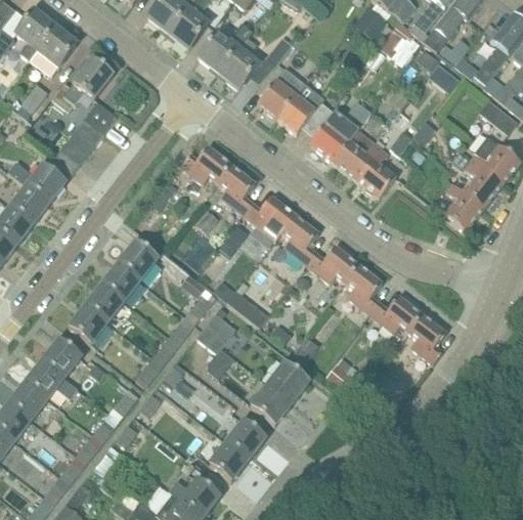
[(0,0),(0,33),(1,32),(0,31),(0,30),(10,17),(0,9),(0,5),(4,0),(0,0)]
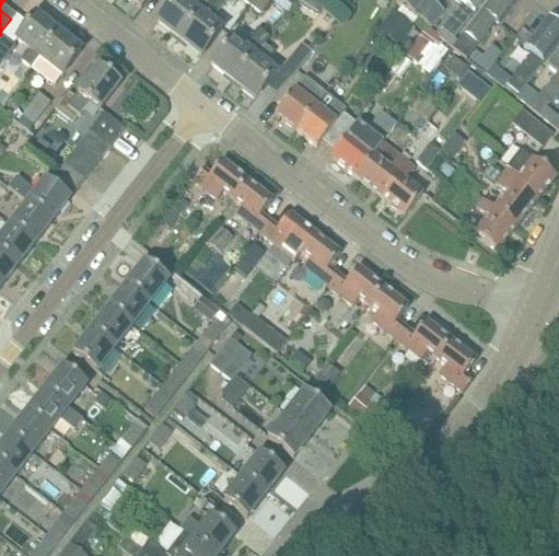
[(173,0),(158,20),(179,36),(208,0),(186,0),(173,0)]
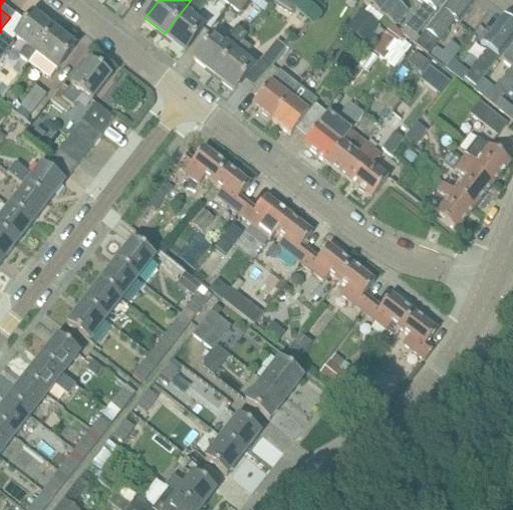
[(191,0),(165,33),(185,49),(198,33),(204,26),(193,18),(206,0),(191,0)]
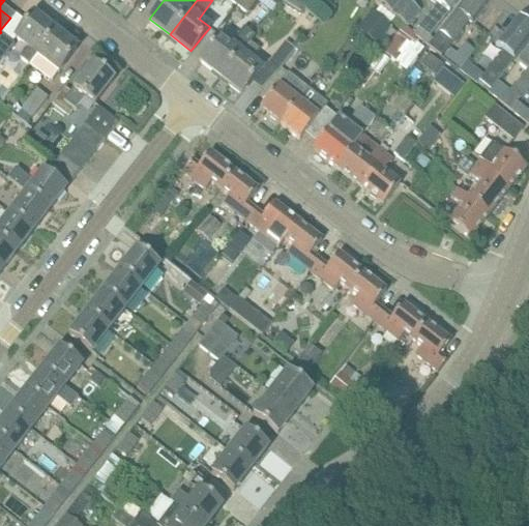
[(239,0),(237,3),(246,11),(256,0),(273,0),(277,3),(280,0),(239,0)]
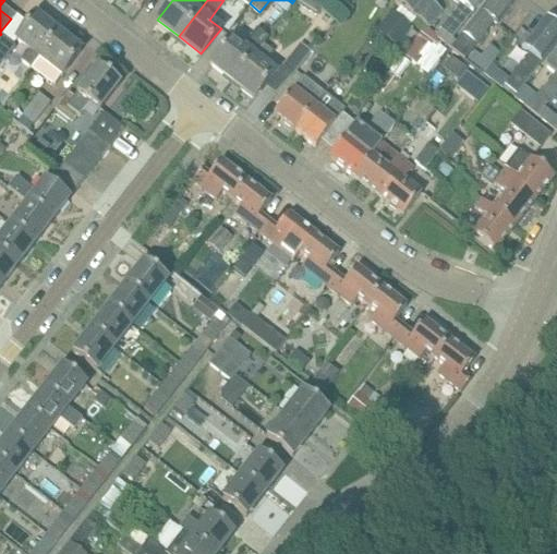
[(297,0),(316,12),(323,3),(317,0),(297,0)]
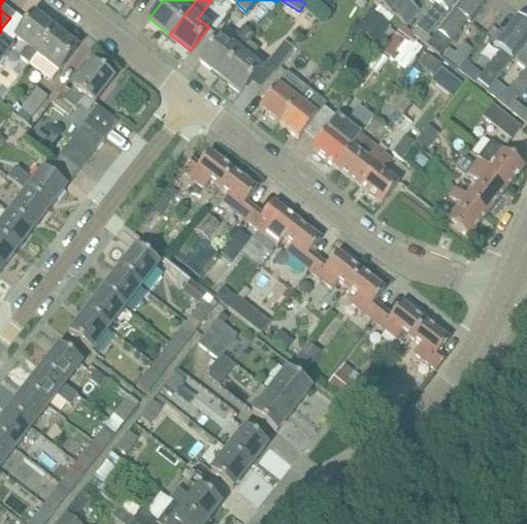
[(381,0),(391,9),(398,0),(381,0)]
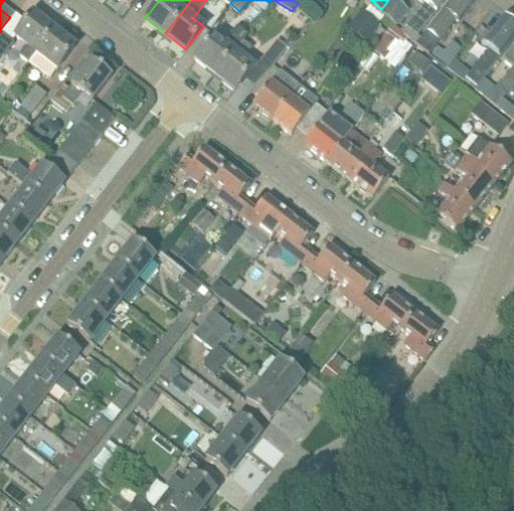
[(388,0),(381,9),(397,21),(409,5),(402,0),(388,0)]
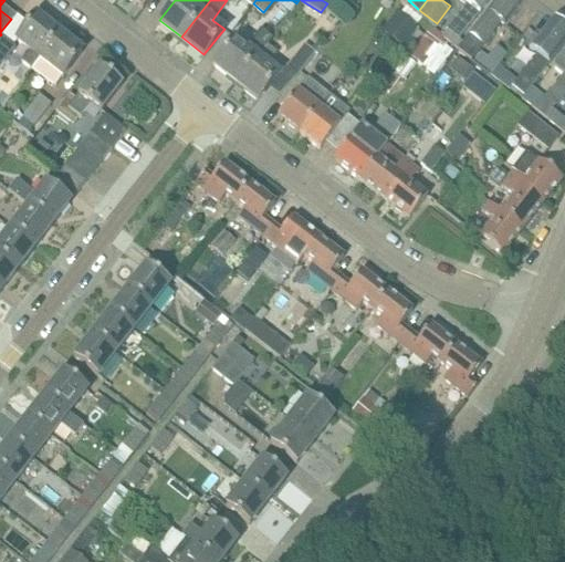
[(468,0),(442,32),(443,33),(457,43),(462,37),(460,35),(489,1),(490,0),(468,0)]
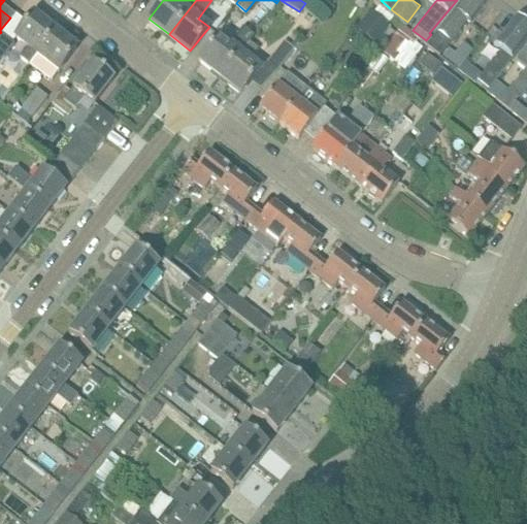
[(431,34),(426,40),(436,50),(440,53),(469,17),(474,21),(481,12),(490,0),(460,0),(449,15),(432,35),(431,34)]
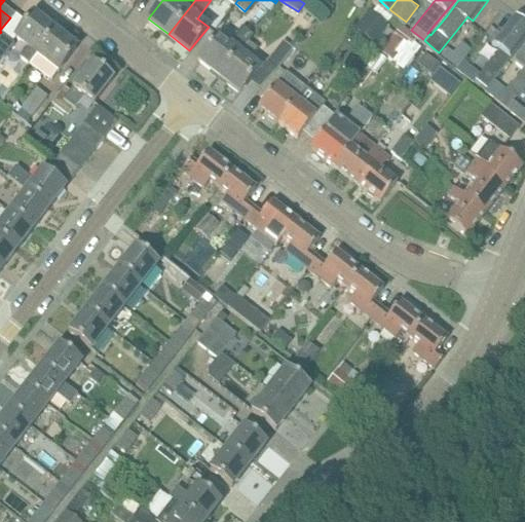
[(370,6),(355,25),(376,42),(390,24),(370,6)]
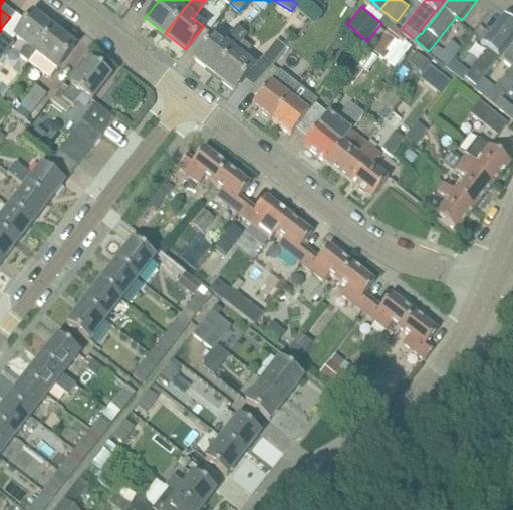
[(19,52),(29,60),(54,28),(33,12),(15,34),(26,43),(19,52)]
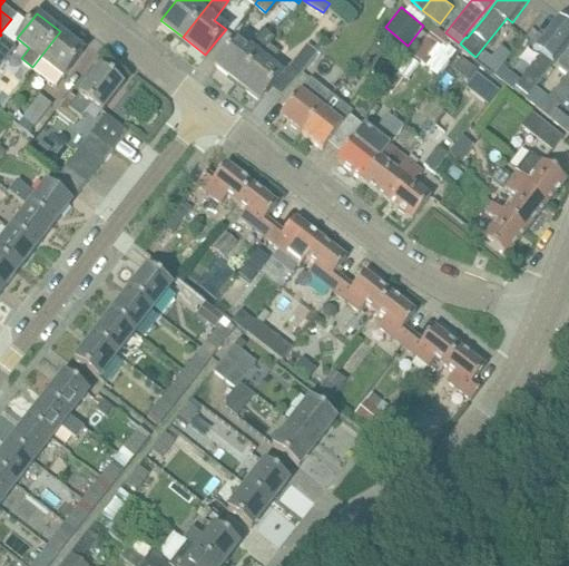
[(516,83),(529,93),(563,49),(568,42),(568,25),(557,16),(543,33),(533,45),(541,51),(520,77),(516,83)]
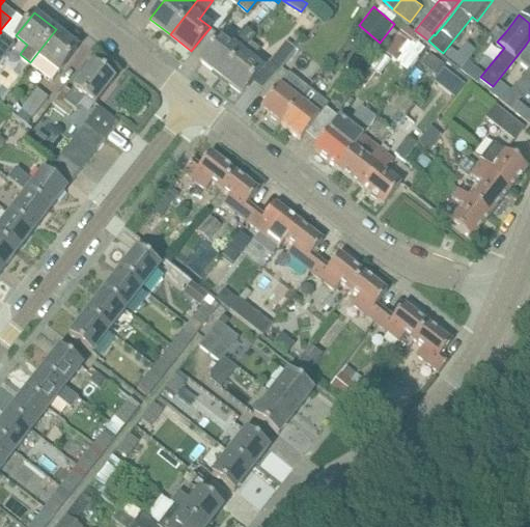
[(405,23),(384,50),(402,64),(418,46),(421,42),(418,39),(419,37),(415,34),(416,31),(415,30),(405,23)]
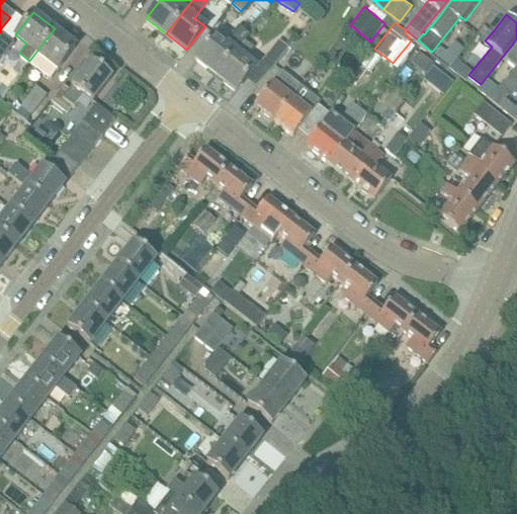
[(196,58),(217,74),(244,37),(249,31),(240,24),(227,41),(216,33),(196,58)]
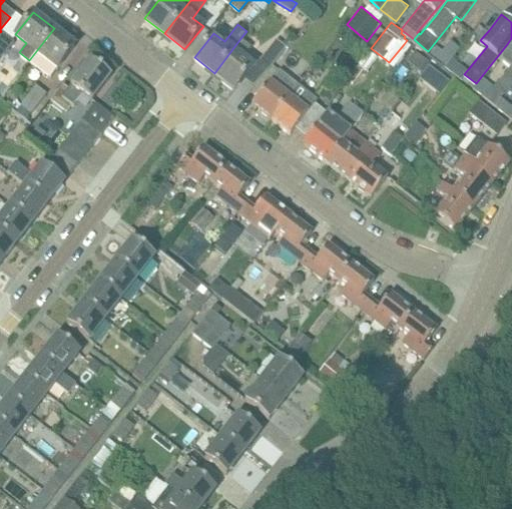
[(54,28),(29,60),(49,75),(56,66),(57,67),(75,44),(54,28)]
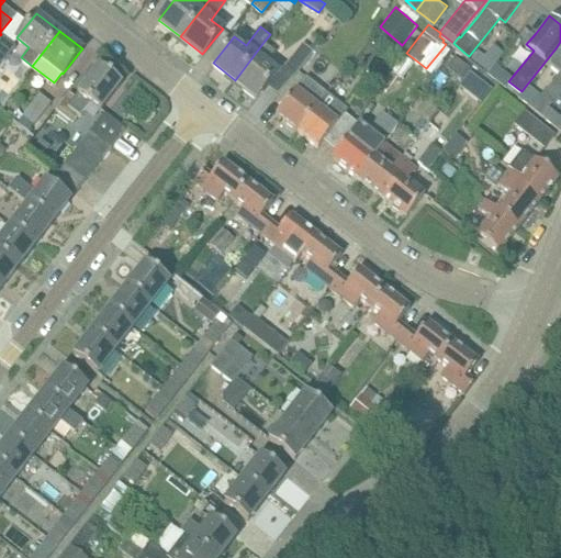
[(0,65),(15,45),(1,34),(0,35),(0,65)]
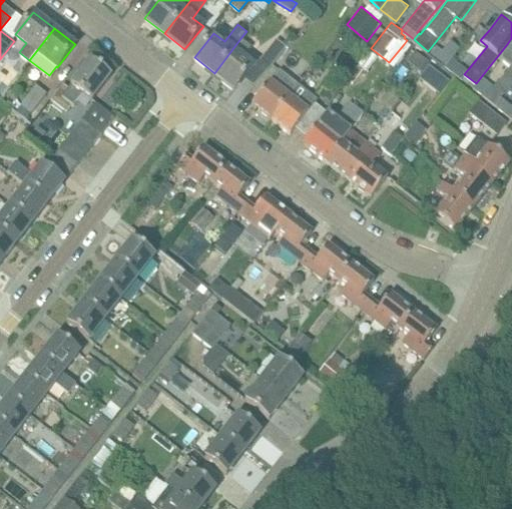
[(288,35),(283,42),(288,46),(289,47),(294,40),(288,35)]
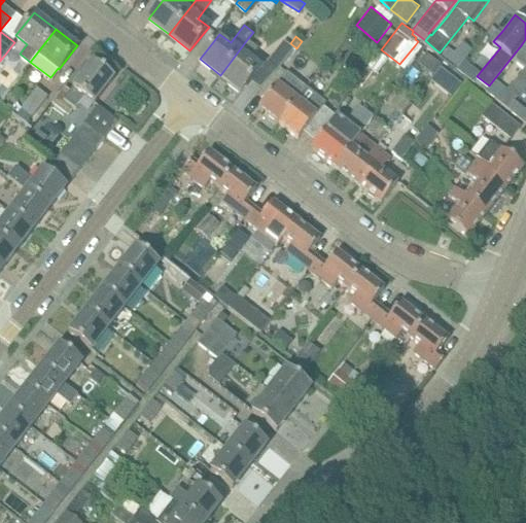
[(248,38),(220,75),(241,91),(260,66),(249,58),(258,46),(248,38)]
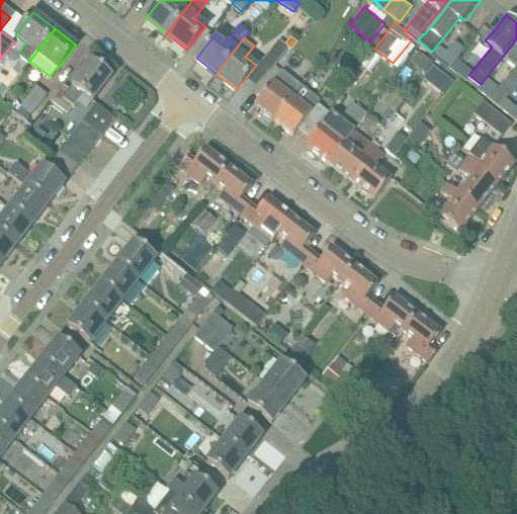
[(279,37),(263,59),(274,68),(290,47),(285,43),(279,37)]
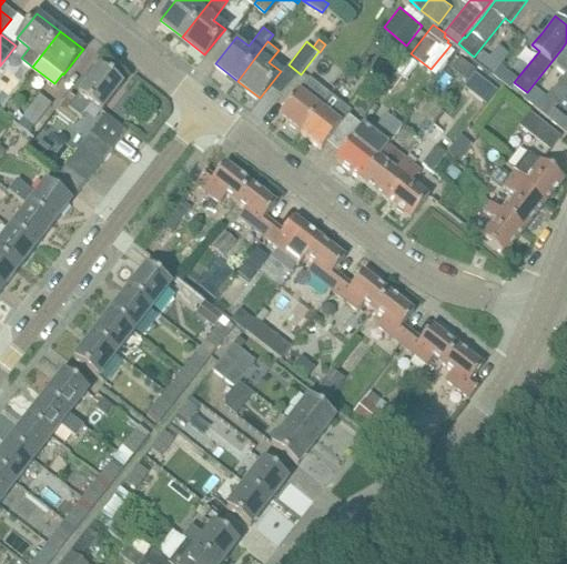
[(484,48),(476,58),(493,71),(494,70),(500,62),(490,53),(484,48)]
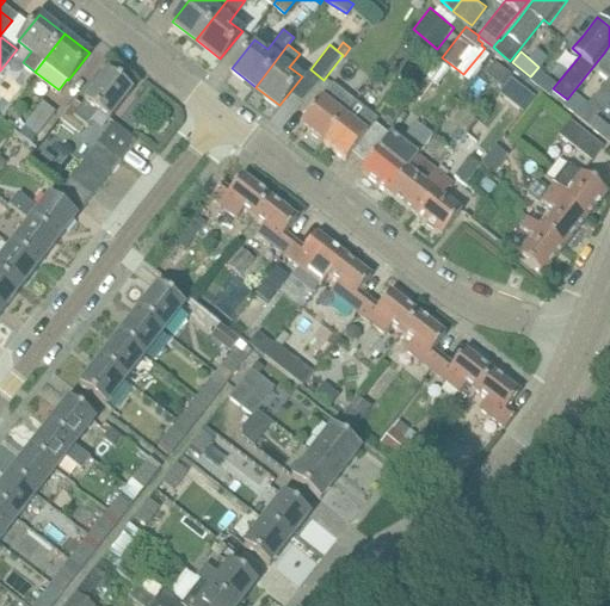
[(579,115),(591,124),(609,99),(609,54),(608,56),(598,68),(609,76),(585,106),(579,115)]
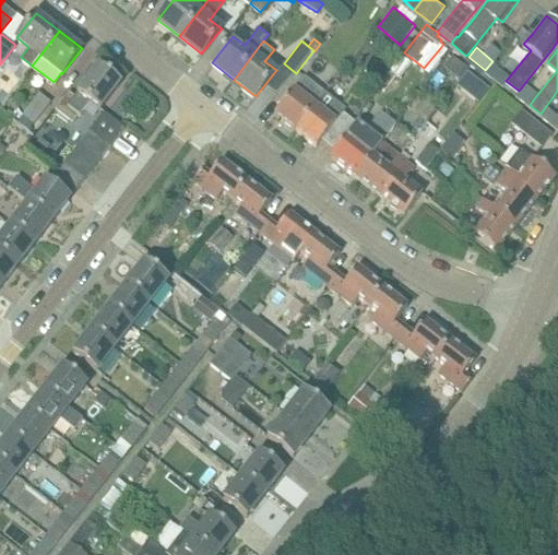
[(403,54),(391,69),(401,77),(412,61),(403,54)]
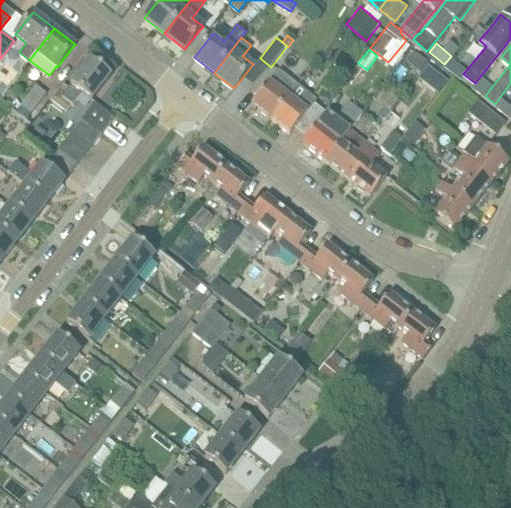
[(415,49),(407,60),(421,70),(429,60),(415,49)]
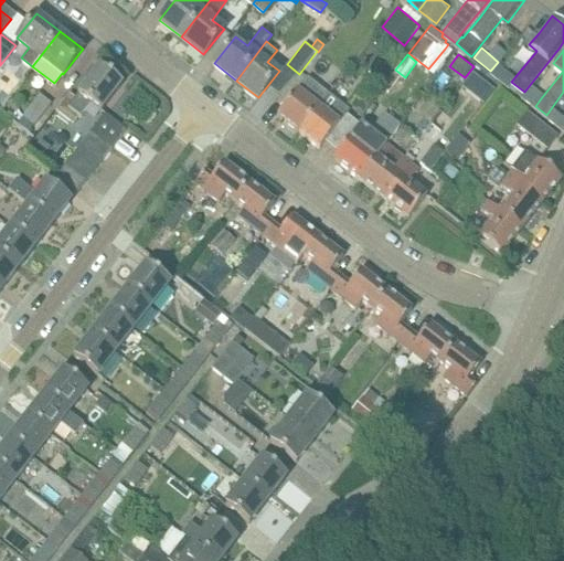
[(491,70),(490,71),(508,85),(511,82),(515,76),(498,62),(491,70)]
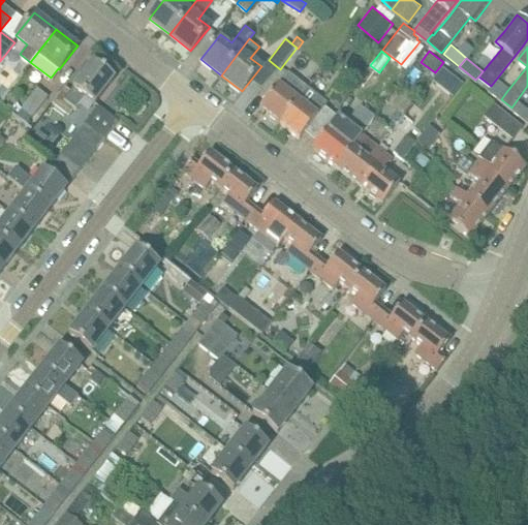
[(62,99),(74,109),(86,94),(95,101),(115,75),(93,59),(81,75),(62,99)]
